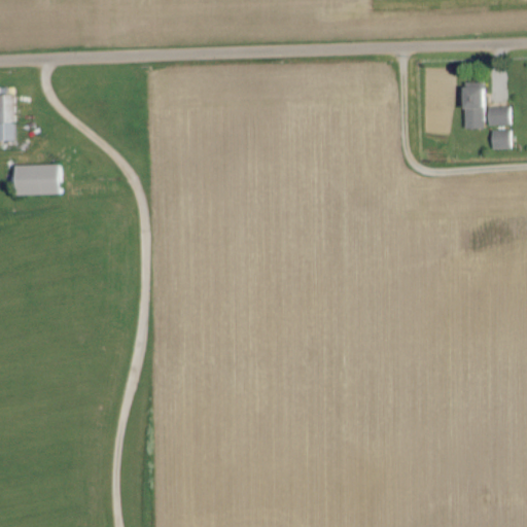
[(483,128),(483,116),(486,116),(486,88),(459,88),(459,110),(463,110),(463,129),(483,128)]
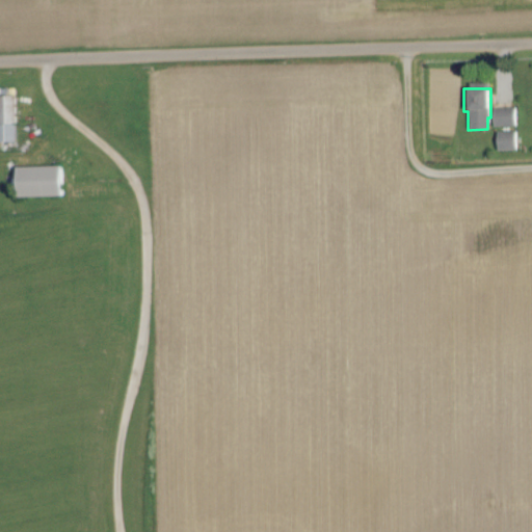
[(11,96),(0,96),(0,142),(12,142),(11,96)]
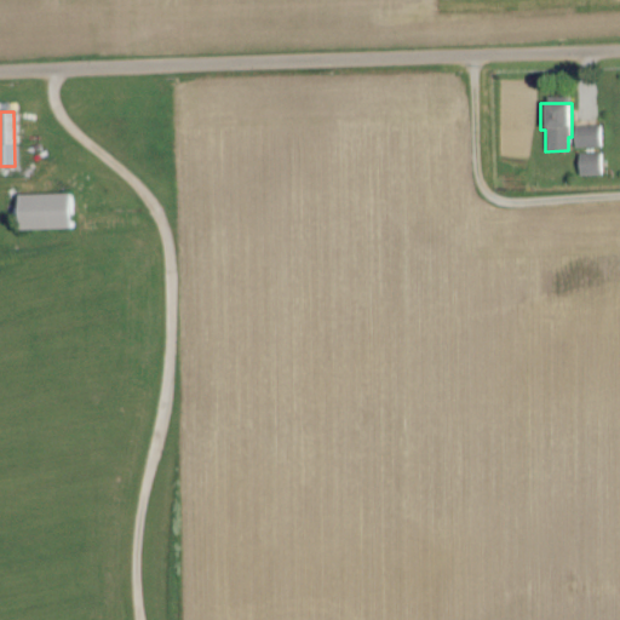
[(574,148),(603,148),(602,125),(574,126),(574,148)]
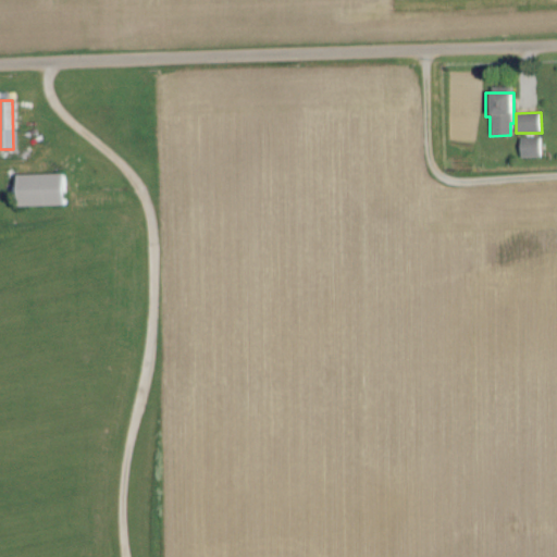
[(518,158),(542,158),(543,138),(519,137),(518,158)]
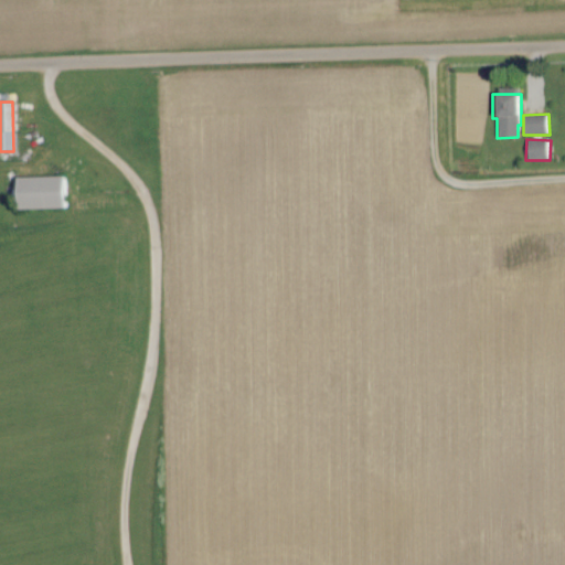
[(12,210),(66,209),(65,177),(11,178),(12,210)]
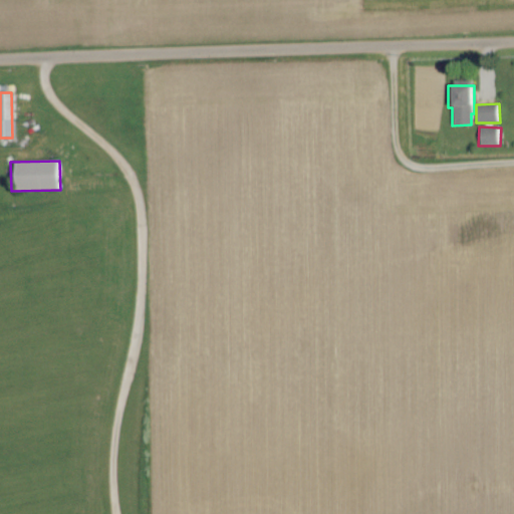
All buildings are outlined.
